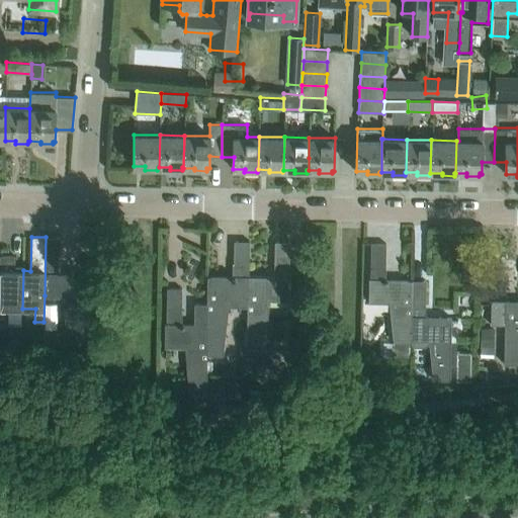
[(60,237),(46,237),(45,295),(63,295),(67,345),(84,345),(85,274),(59,273),(60,237)]
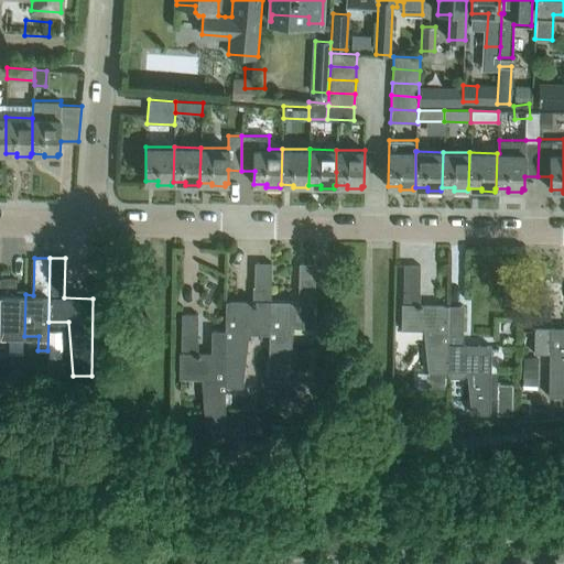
[(270,326),(271,302),(271,262),(256,262),(255,294),(258,295),(258,302),(226,301),(225,329),(225,354),(225,378),(226,378),(243,378),(250,325),(270,326)]
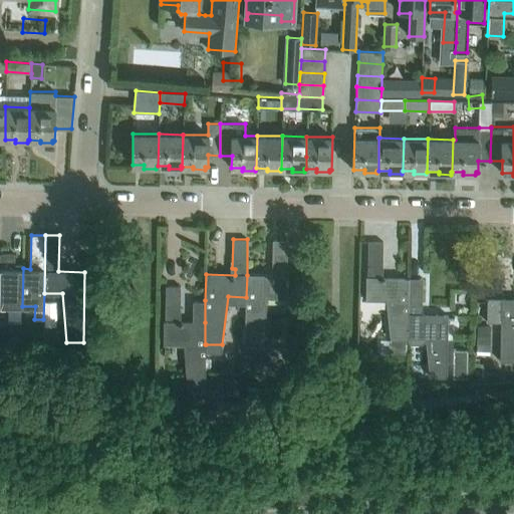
[(275,276),(247,275),(246,297),(244,363),(260,363),(267,297),(287,298),(288,240),(273,239),(272,269),(276,269),(275,276)]
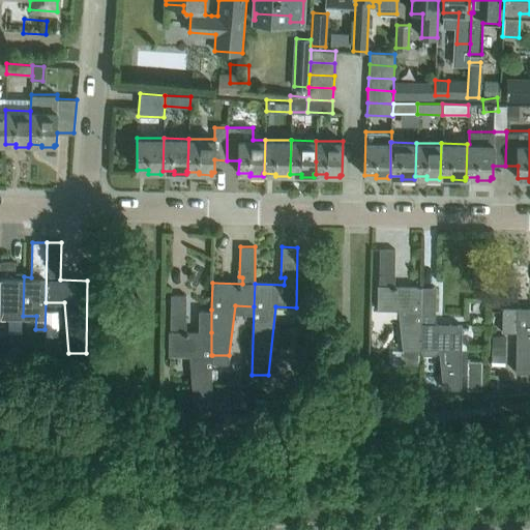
[(419,350),(420,287),(390,286),(390,280),(394,280),(394,248),(379,248),(378,308),(399,308),(403,350),(419,350)]
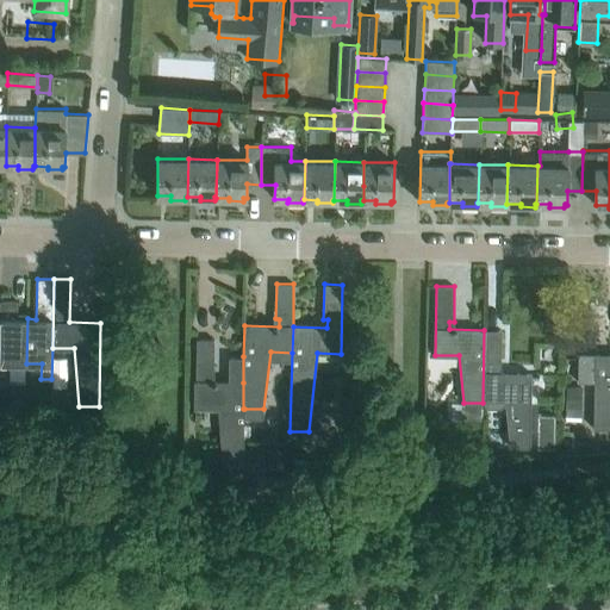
[(26,363),(27,318),(17,318),(17,300),(1,300),(0,369),(0,387),(10,388),(10,363),(26,363)]
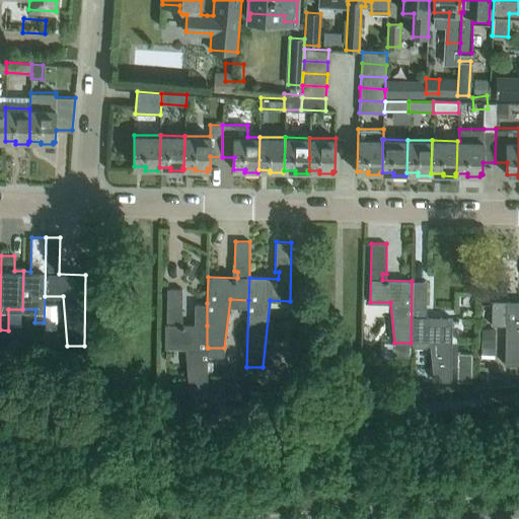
[(427,281),(412,281),(411,343),(412,343),(412,340),(430,340),(434,380),(451,380),(452,318),(422,317),(423,311),(426,311),(427,281)]
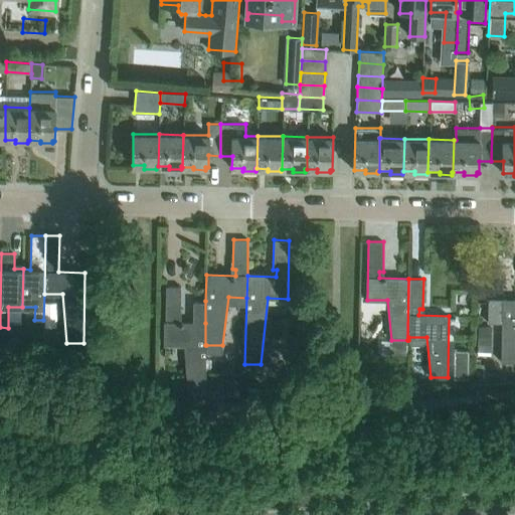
[(205,345),(205,323),(205,301),(193,301),(193,315),(195,315),(195,323),(176,322),(177,317),(180,317),(181,287),(166,286),(165,344),(184,345),(190,411),(205,412),(206,345),(205,345)]
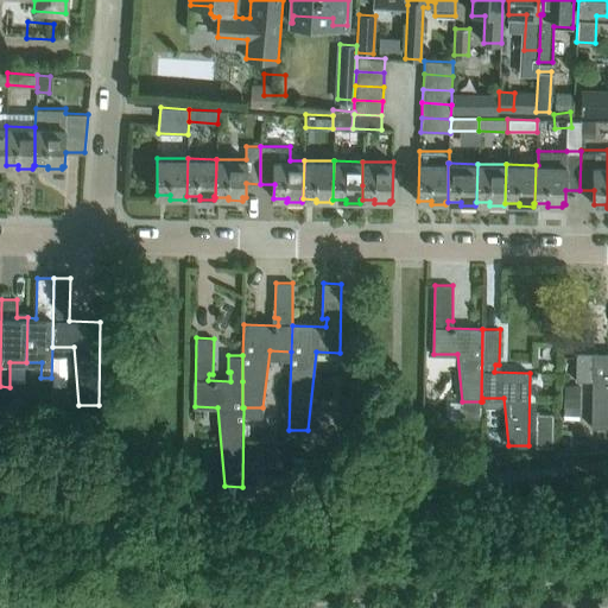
[(607,353),(576,353),(576,380),(593,381),(591,426),(607,426),(607,353)]
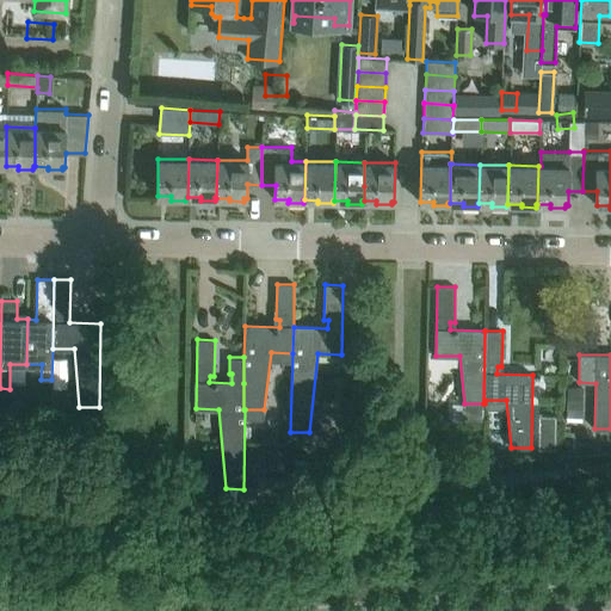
[(538,414),(538,446),(554,448),(555,414),(538,414)]
